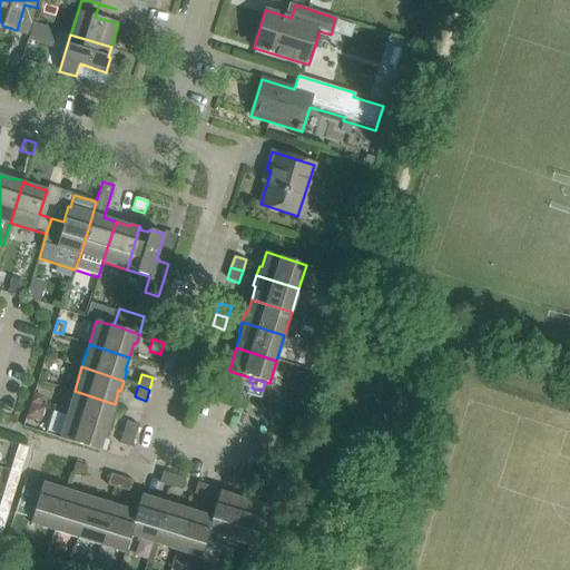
[(251,396),(259,399),(262,391),(252,387),(248,386),(247,393),(246,393),(246,394),(251,396)]
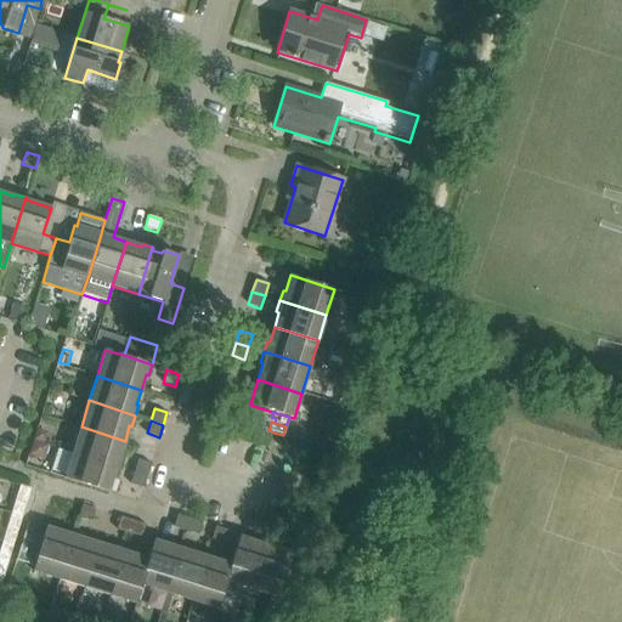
[(125,441),(82,427),(73,452),(119,468),(123,456),(120,456),(125,441)]
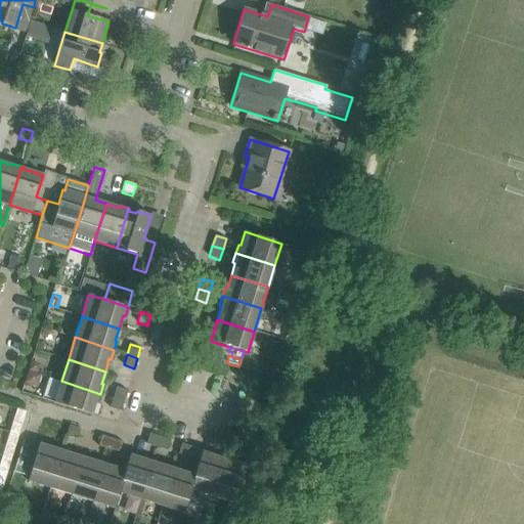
[(97,402),(100,394),(61,381),(54,403),(91,415),(95,401),(97,402)]
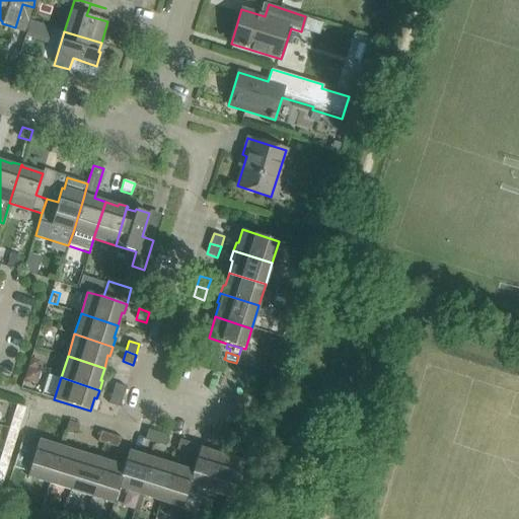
[(112,393),(123,396),(126,386),(116,383),(112,393)]
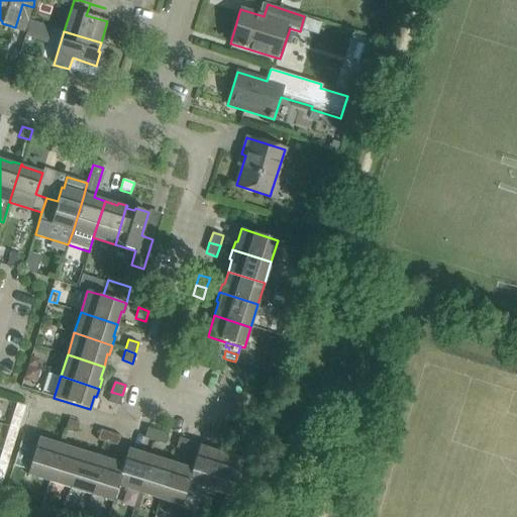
[(119,406),(122,395),(111,392),(108,402),(119,406)]
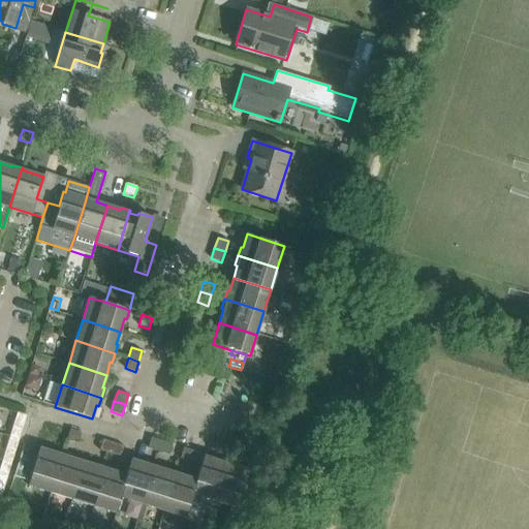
[(22,428),(26,415),(17,413),(13,425),(22,428)]
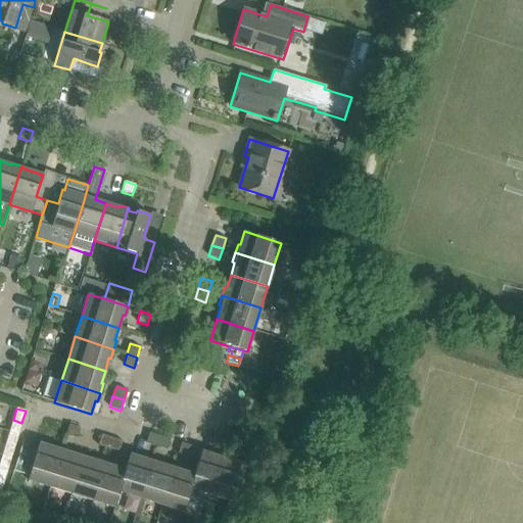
[(13,420),(9,432),(17,435),(21,423),(13,420)]
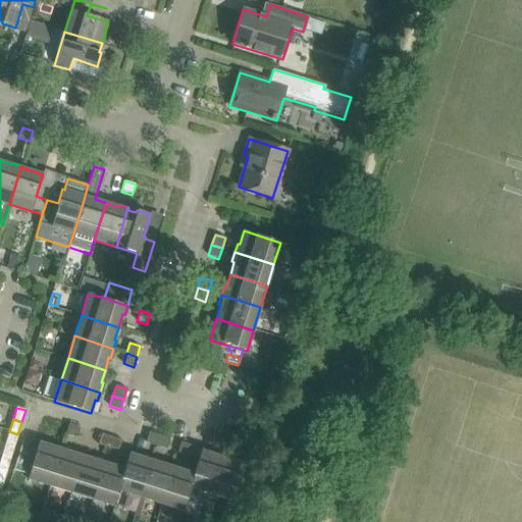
[(76,437),(80,427),(69,424),(65,434),(76,437)]
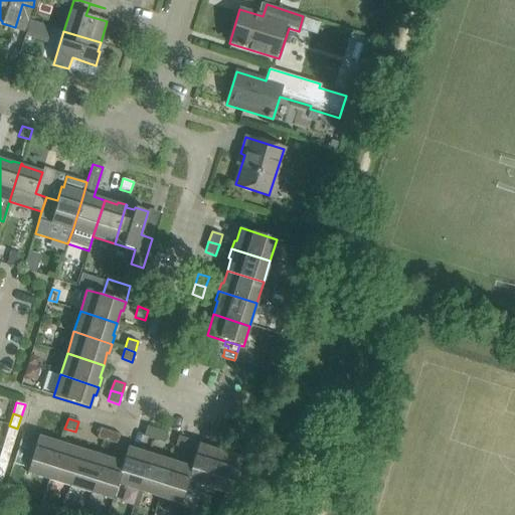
[(224,437),(227,425),(217,422),(214,434),(224,437)]
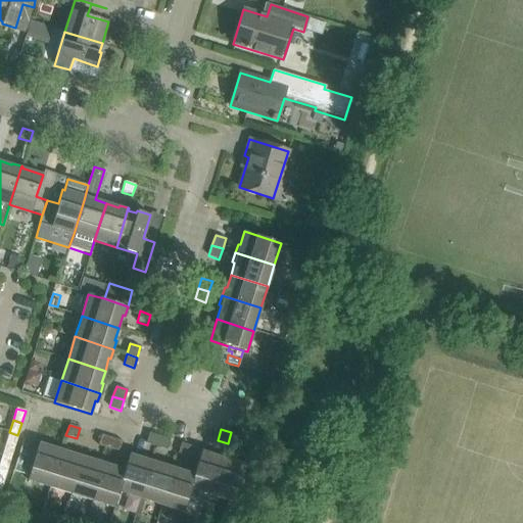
[(5,444),(14,446),(17,435),(9,432),(5,444)]
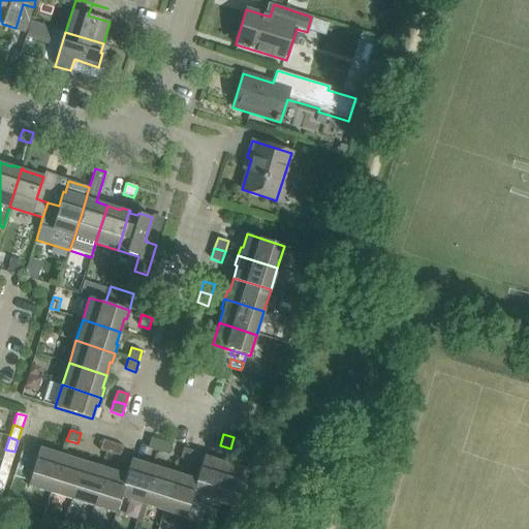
[(158,452),(161,441),(151,437),(148,448),(158,452)]
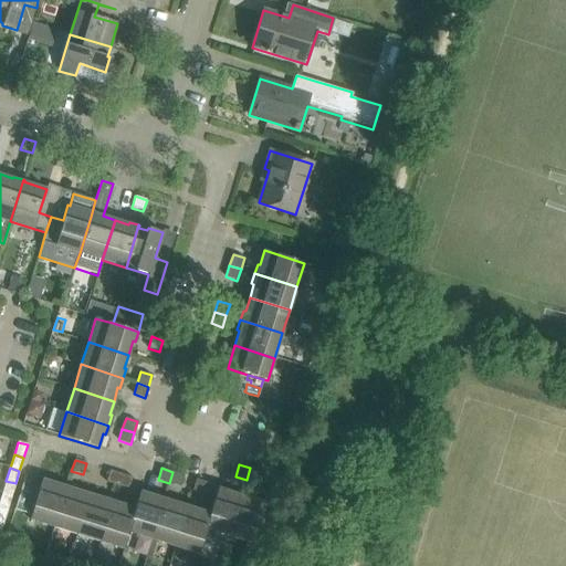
[(261,472),(250,468),(247,480),(258,483),(261,472)]
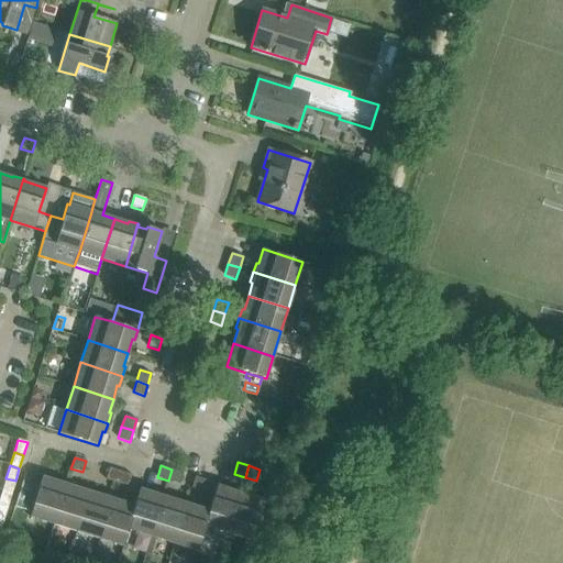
[(117,483),(121,472),(109,467),(106,479),(117,483)]
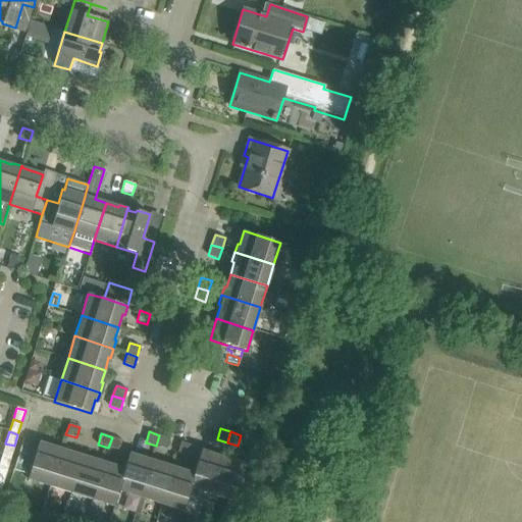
[(166,449),(169,438),(159,435),(156,446),(166,449)]
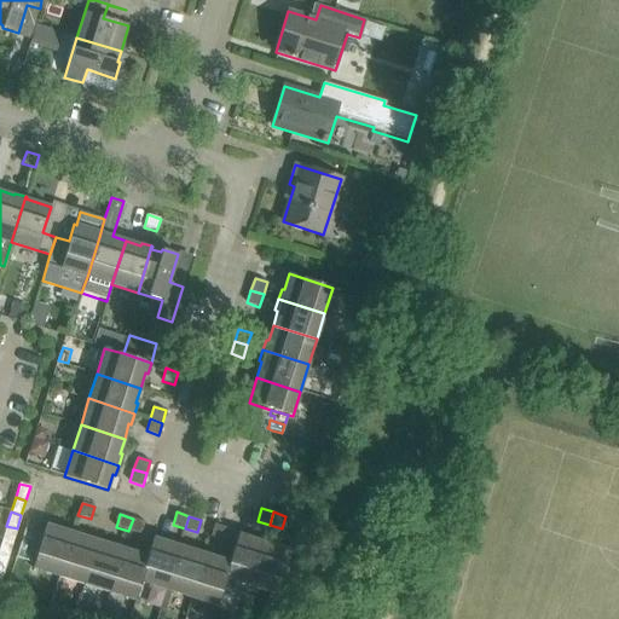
[(140,534),(145,522),(133,519),(128,531),(140,534)]
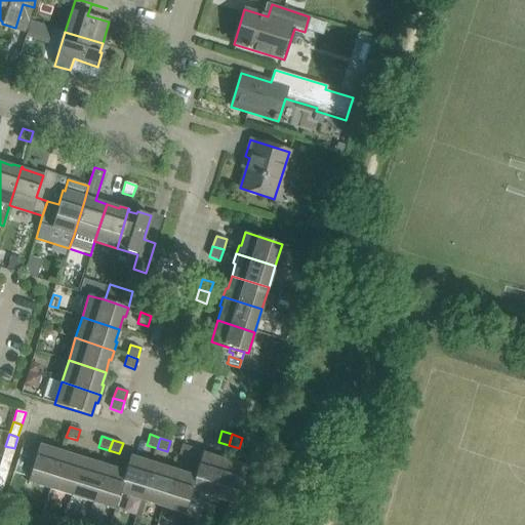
[(189,458),(193,447),(182,444),(178,454),(189,458)]
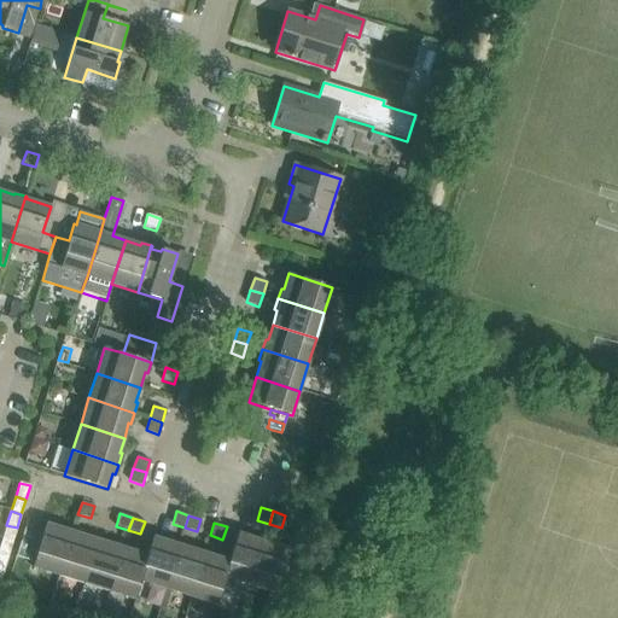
[(34,563),(33,567),(58,576),(73,529),(71,531),(46,524),(39,547),(34,563)]
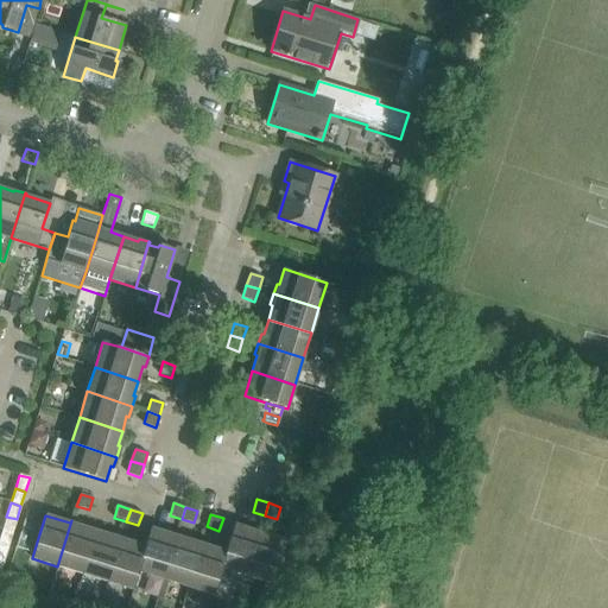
[(6,517),(2,530),(12,533),(17,519),(6,517)]
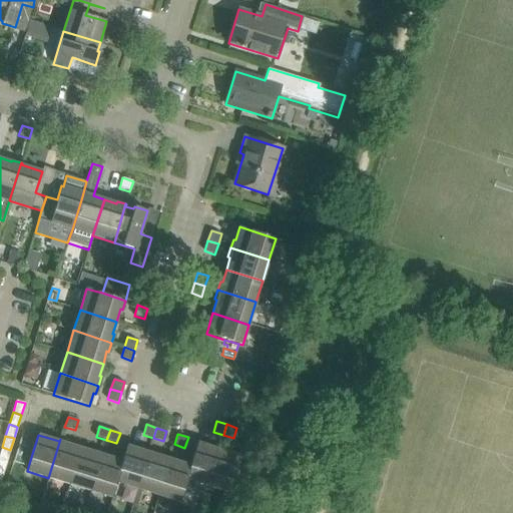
[(69,442),(60,439),(48,478),(69,484),(81,448),(69,444),(69,442)]
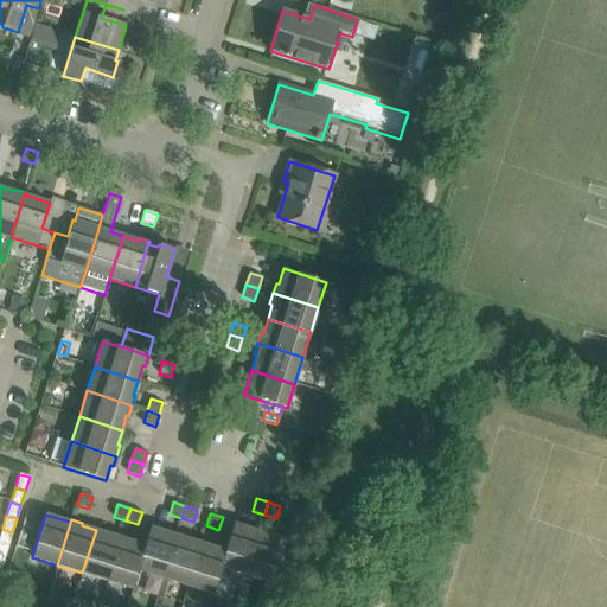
[(234,523),(225,550),(221,567),(222,567),(246,574),(260,529),(249,526),(249,528),(234,523)]
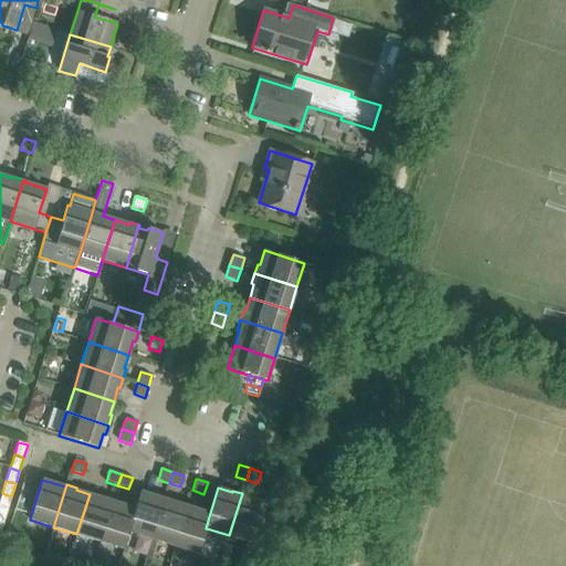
[(129,532),(152,540),(165,496),(155,494),(155,495),(140,492),(135,509),(127,532),(129,532)]
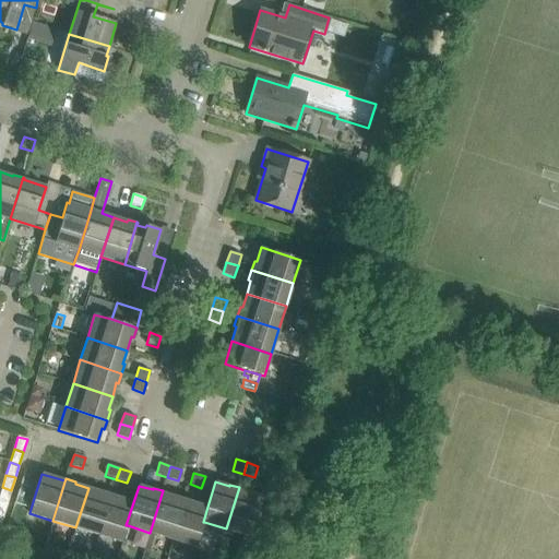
[(11,490),(2,487),(0,492),(0,500),(8,502),(11,490)]
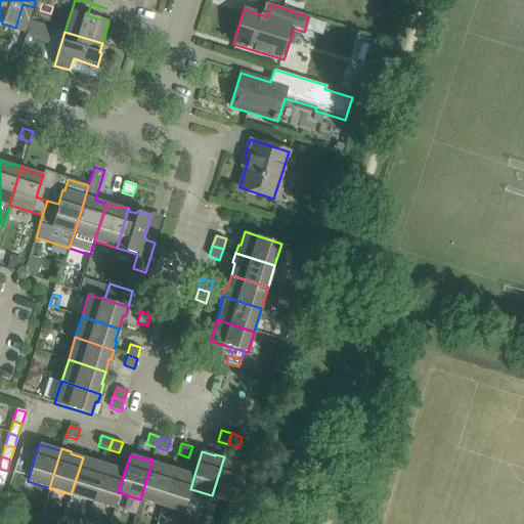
[(233,460),(224,456),(212,495),(234,503),(246,466),(232,462),(233,460)]
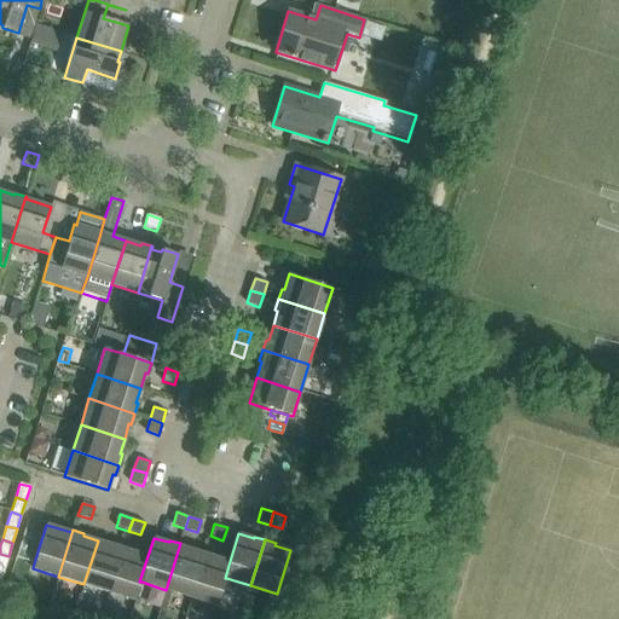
[(113,545),(98,541),(84,584),(109,593),(123,547),(113,543),(113,545)]
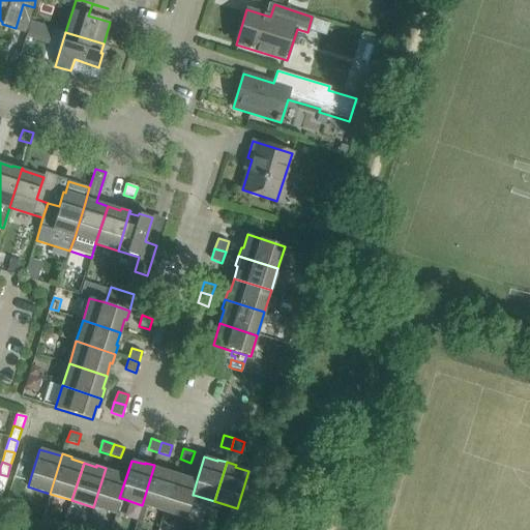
[(19,465),(18,464),(13,477),(21,480),(24,470),(25,468),(18,466),(19,465)]
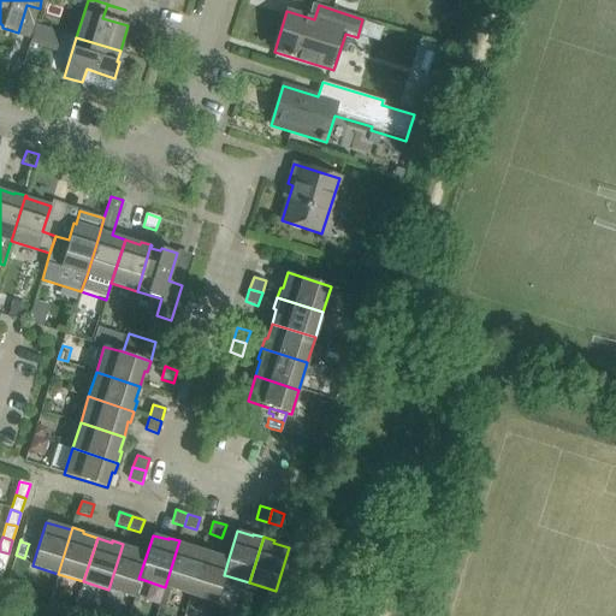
[(190,544),(179,540),(165,587),(190,594),(205,549),(203,549),(203,551),(189,546),(190,544)]
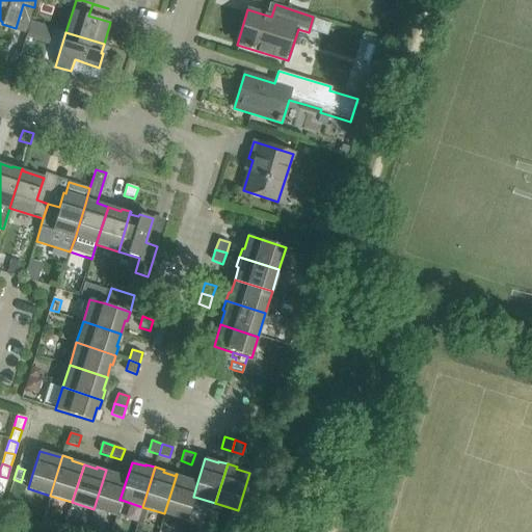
[(29,484),(33,471),(29,469),(27,473),(24,472),(21,482),(29,484)]
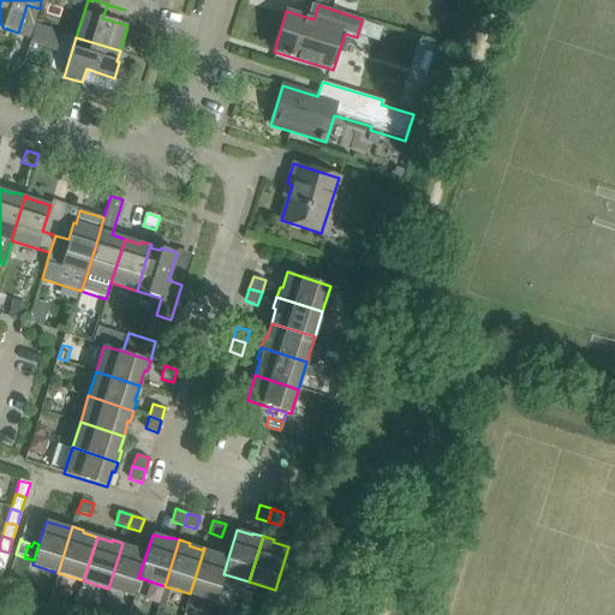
[(133,545),(123,543),(108,589),(135,597),(141,578),(138,578),(147,553),(133,548),(133,545)]
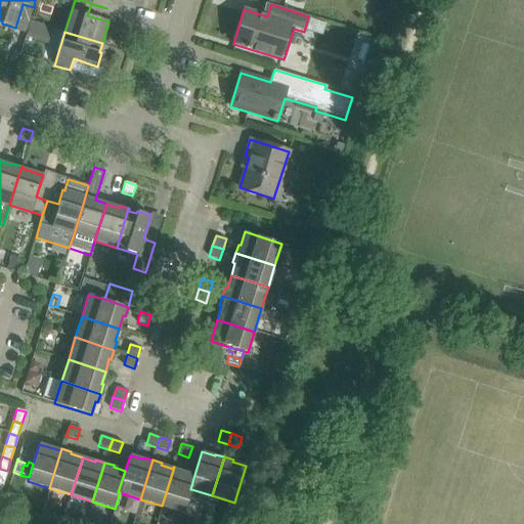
[(184,513),(191,489),(190,489),(194,475),(182,472),(183,470),(174,467),(162,506),(184,513)]
